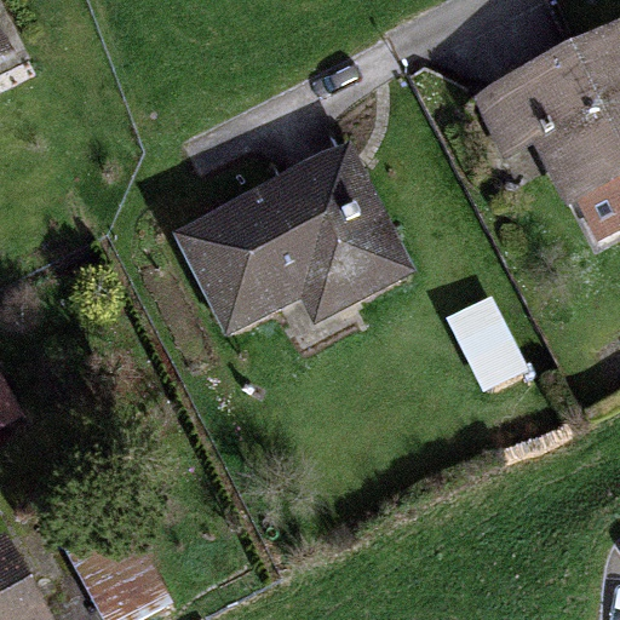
[(619,19),(475,101),(505,156),(538,139),(573,204),(578,201),(600,241),(619,229),(619,19)]
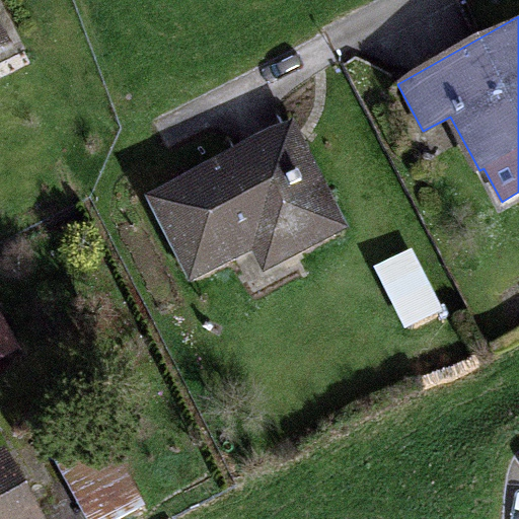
[(347,224),(292,118),(143,194),(188,280),(248,249),(258,269),(347,224)]
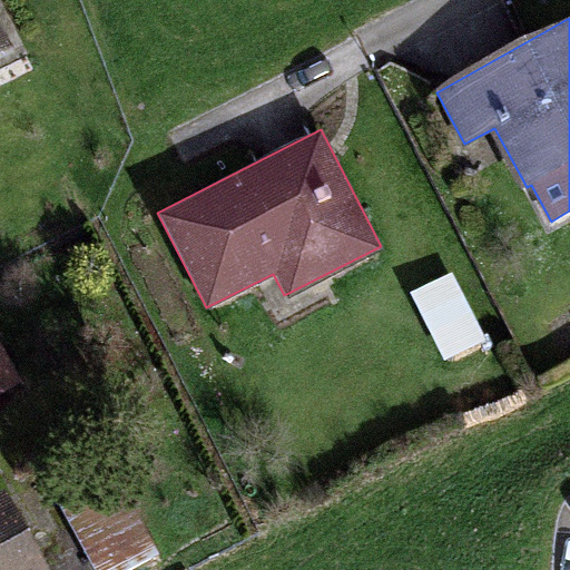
[(450,273),(410,293),(443,357),(482,337),(450,273)]
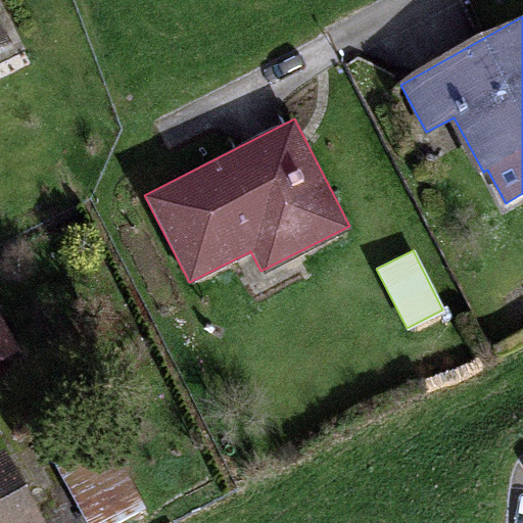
[(0,313),(0,362),(20,351),(0,313)]
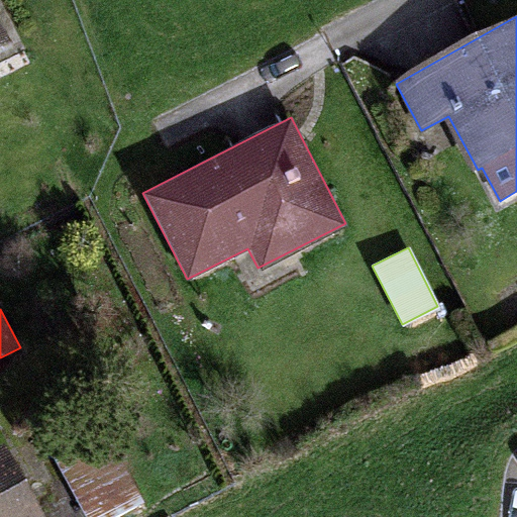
[(56,455),(87,516),(113,516),(143,502),(106,429),(56,455)]
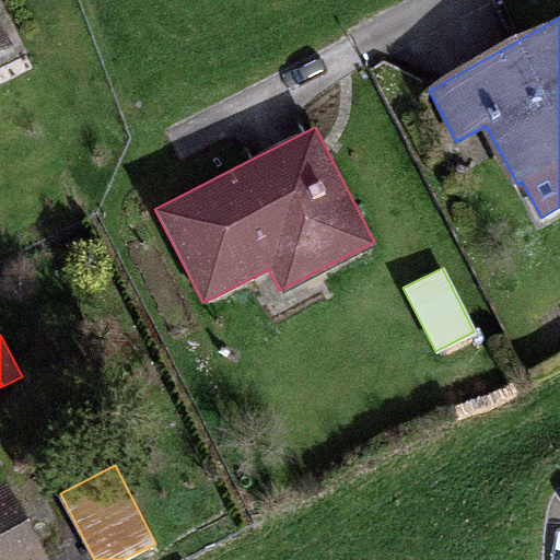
[(49,559),(9,481),(0,485),(0,559),(49,559)]
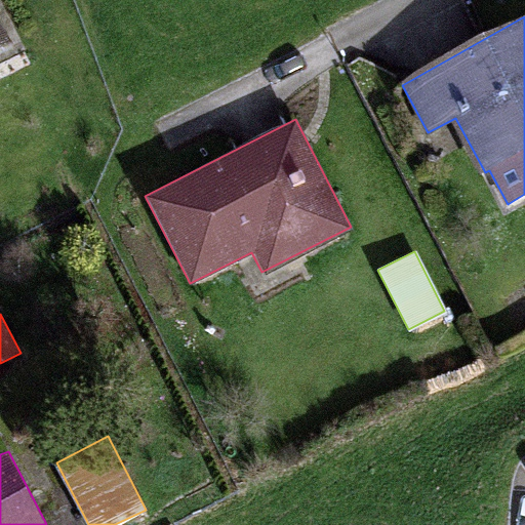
All buildings are outlined.
